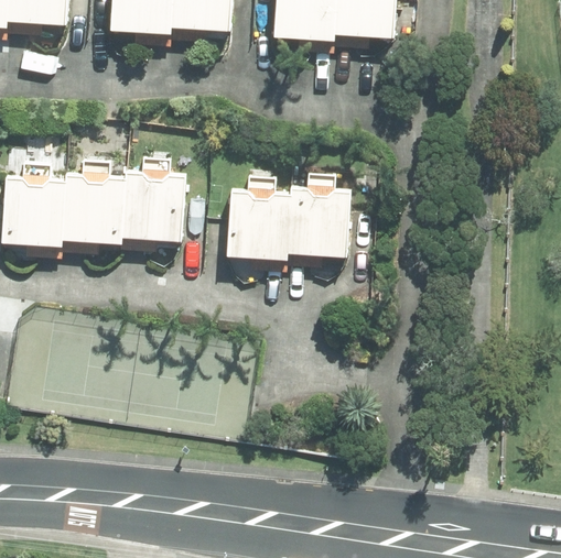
[(0,0),(0,28),(8,29),(8,22),(9,0),(0,0)]
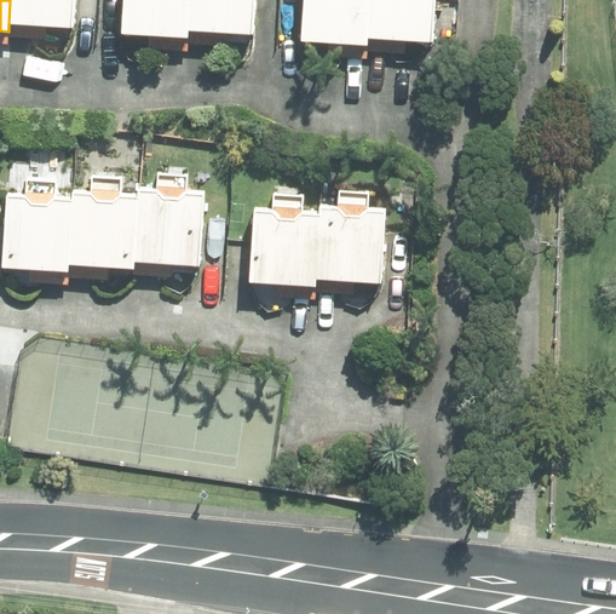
[(10,0),(9,24),(72,28),(73,0),(10,0)]
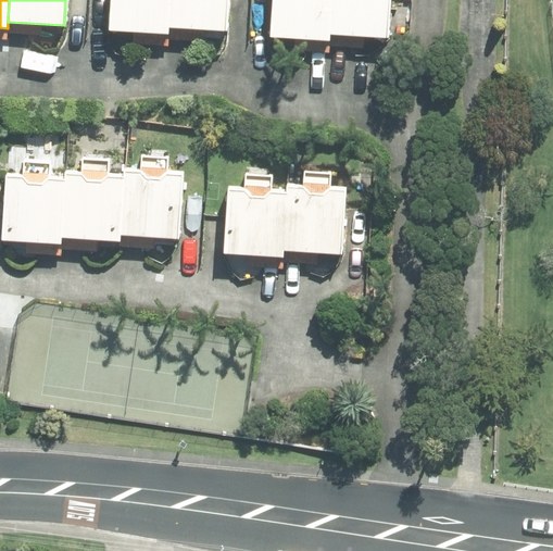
[(109,0),(108,29),(168,33),(168,27),(170,0),(109,0)]
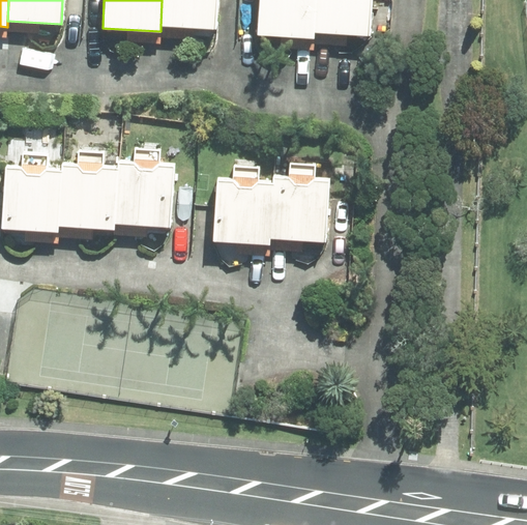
[(162,0),(160,26),(215,29),(216,0),(162,0)]
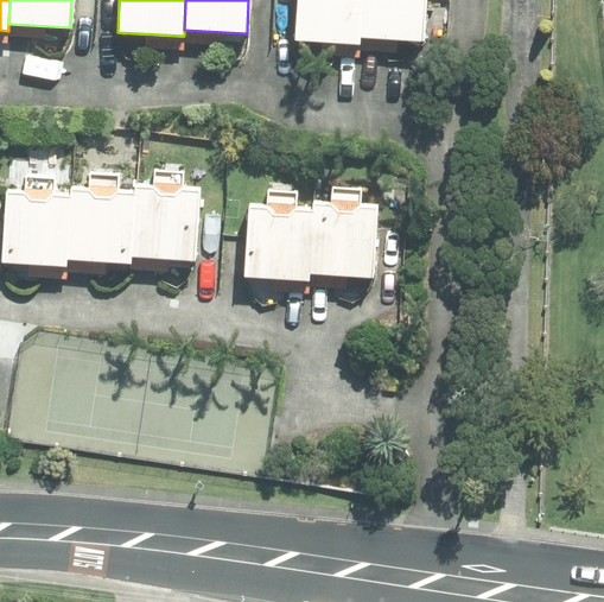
[(298,0),(297,40),(361,43),(361,37),(362,0),(298,0)]
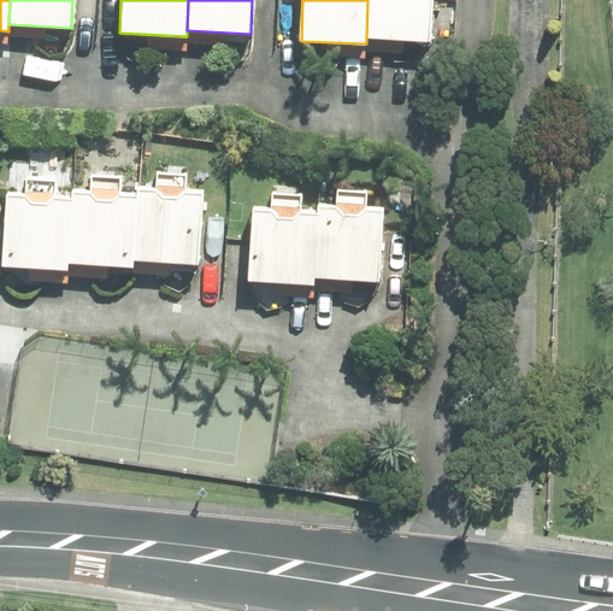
[(367,0),(366,37),(430,40),(431,0),(367,0)]
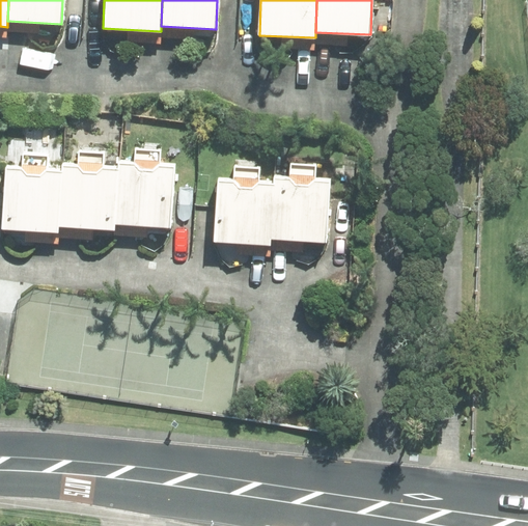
[(117,168),(114,225),(170,228),(174,166),(159,165),(159,160),(136,159),(136,164),(117,163),(117,168)]
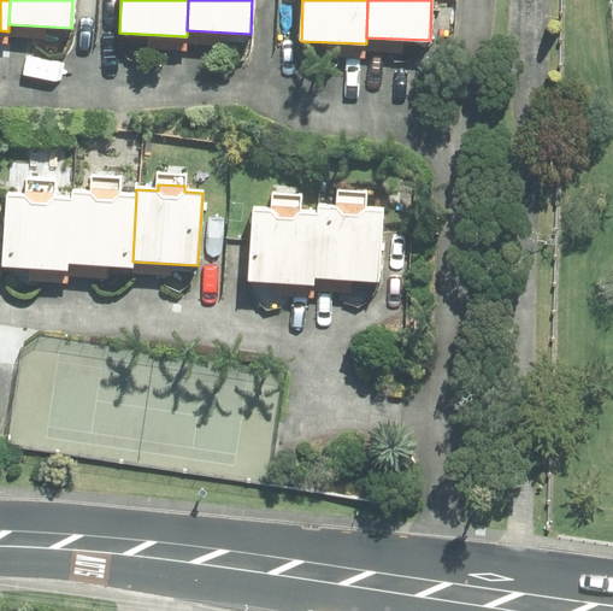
[(72,197),(68,264),(131,268),(133,262),(136,195),(119,194),(119,189),(93,188),(93,192),(72,191),(72,197)]
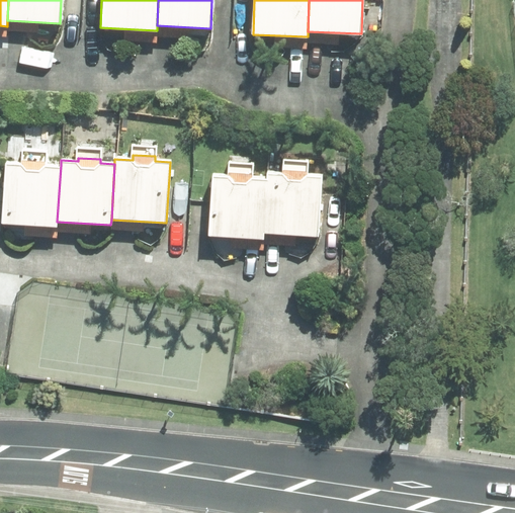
[(4,162),(1,224),(57,227),(57,222),(61,165),(45,164),(46,161),(22,160),(22,163),(4,162)]
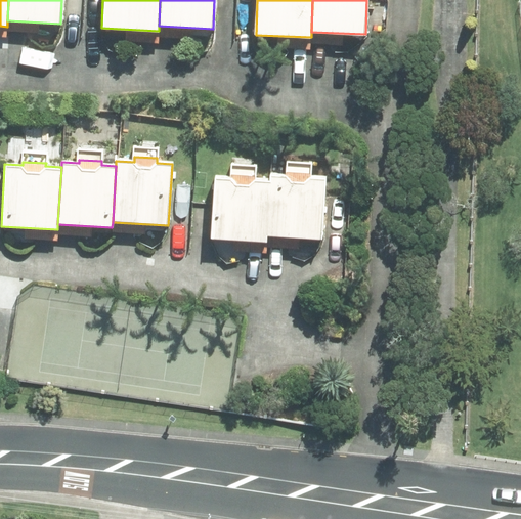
[(309,176),(310,173),(287,171),(286,176),(272,175),(271,180),(268,236),(321,241),(326,178),(309,176)]
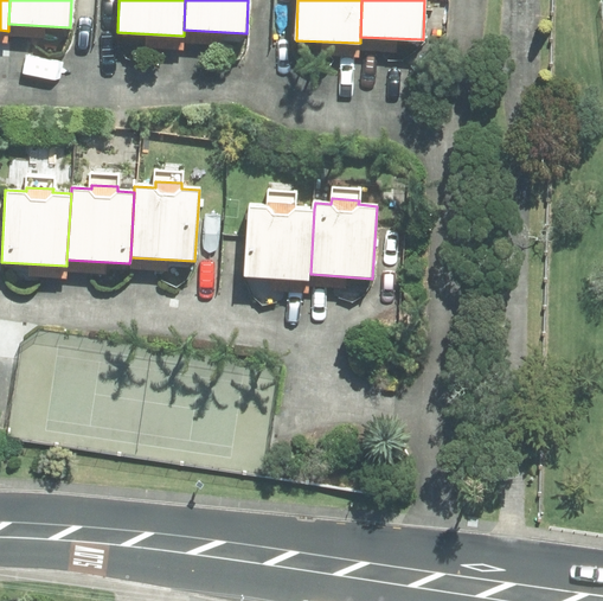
[(293,208),(294,204),(269,203),(269,208),(248,205),(243,276),(309,281),(310,274),(314,209),(293,208)]
